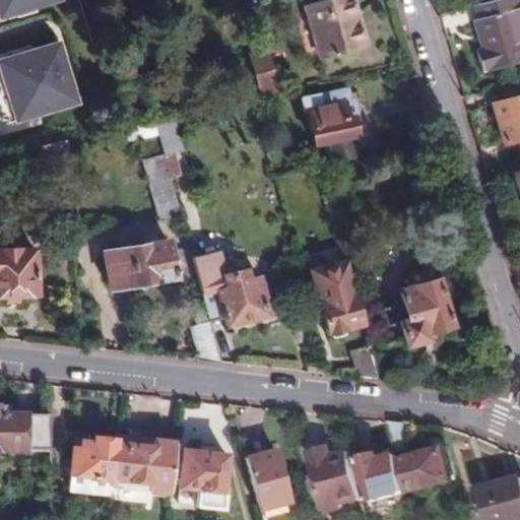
[(318,60),(368,46),(354,0),(326,0),(304,6),(318,60)]
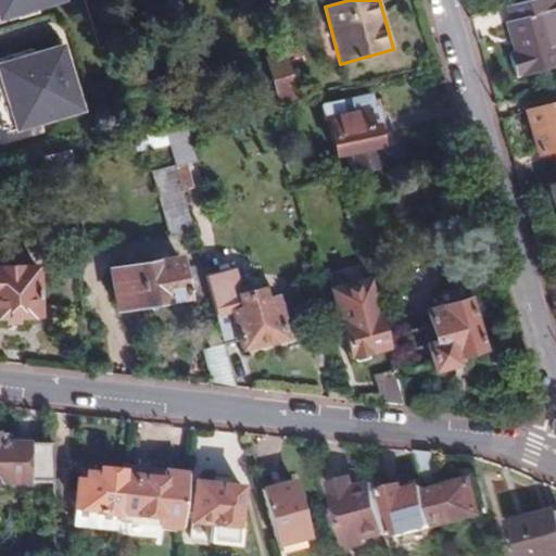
[(540,0),(522,0),(502,7),(505,21),(500,23),(509,54),(503,57),(508,76),(515,74),(516,78),(554,66),(548,47),(555,45),(555,17),(553,8),(543,11),(540,0)]
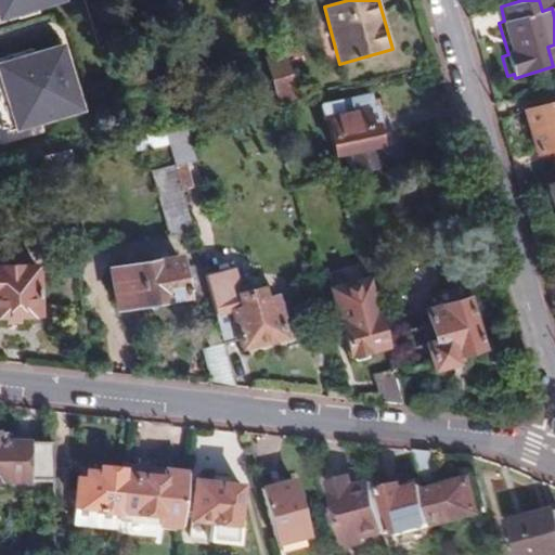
[(294,95),(280,47),(270,49),(272,54),(263,59),(275,100),(294,95)]
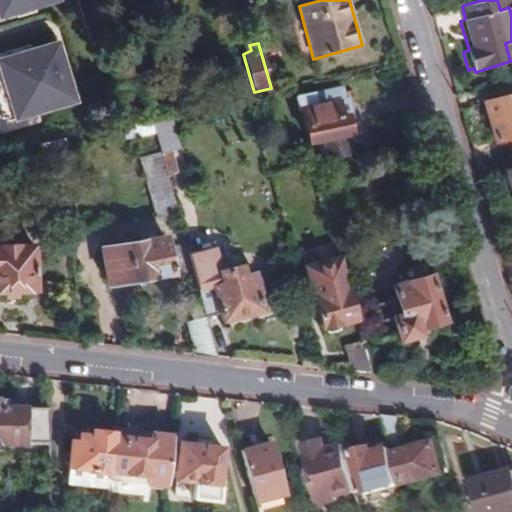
[(51,49),(0,63),(0,97),(7,127),(68,111),(51,49)]
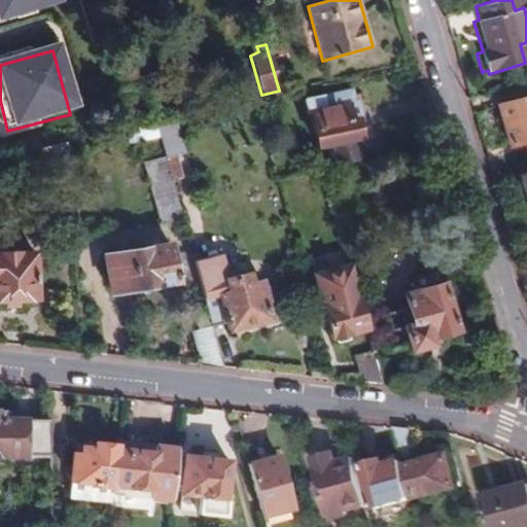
[(336,165),(357,161),(354,141),(359,139),(360,127),(354,120),(359,117),(353,101),(348,103),(345,94),(302,104),(305,118),(309,117),(317,148),(330,145),(336,165)]
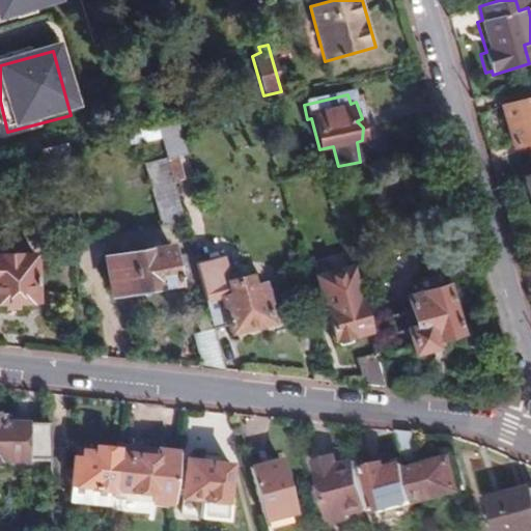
[(530,98),(499,107),(510,146),(524,143),(530,167),(530,98)]
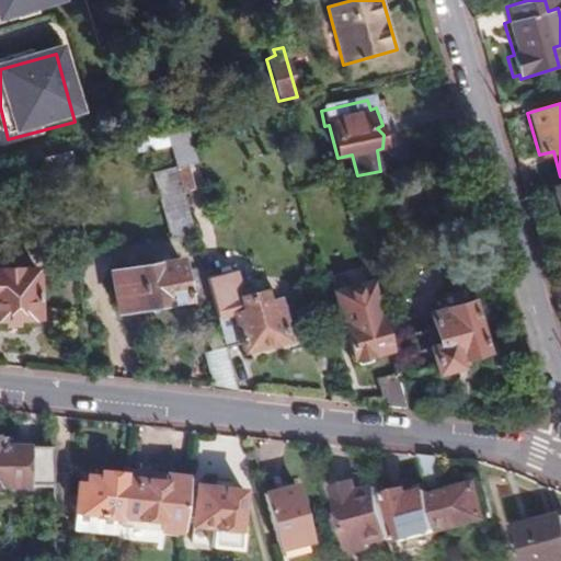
[(196,124),(213,121),(212,114),(195,118),(196,124)]
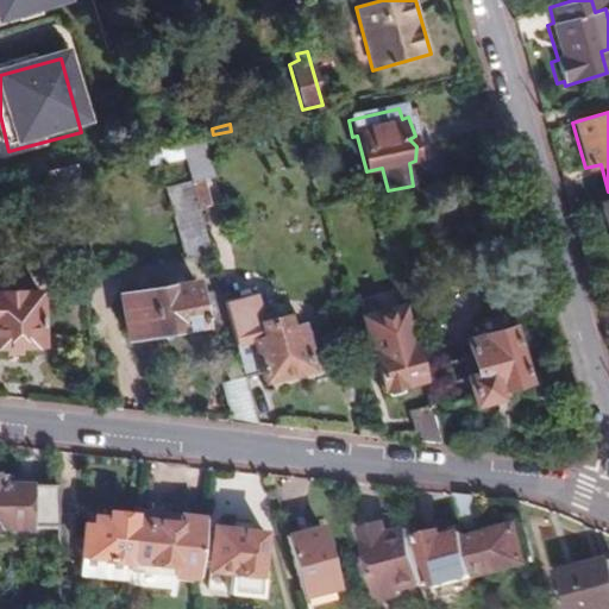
[(177,143),(182,159),(189,183),(202,180),(211,177),(200,138),(177,143)]
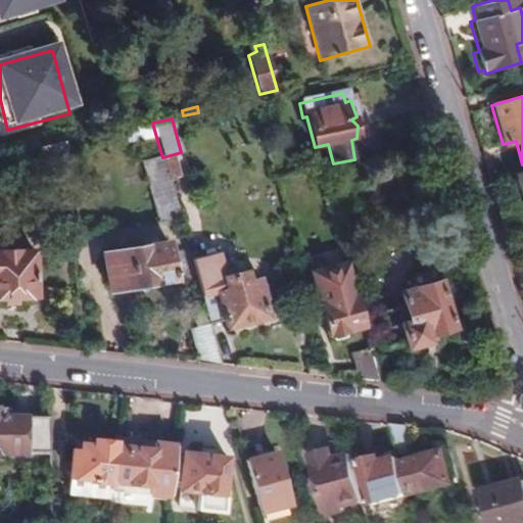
[(115,124),(117,130),(133,127),(132,120),(115,124)]
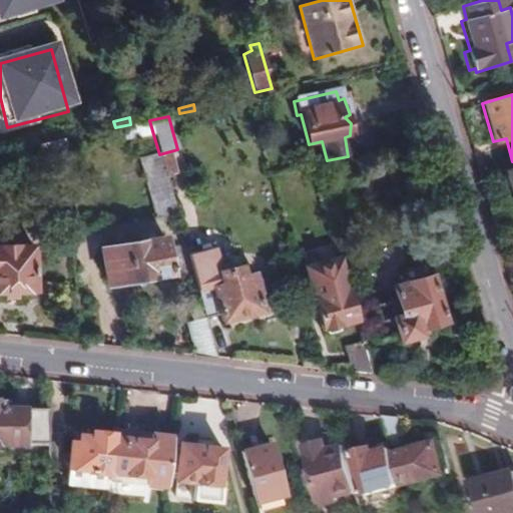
[(115,127),(105,129),(109,144),(153,134),(149,120),(130,124),(115,127)]
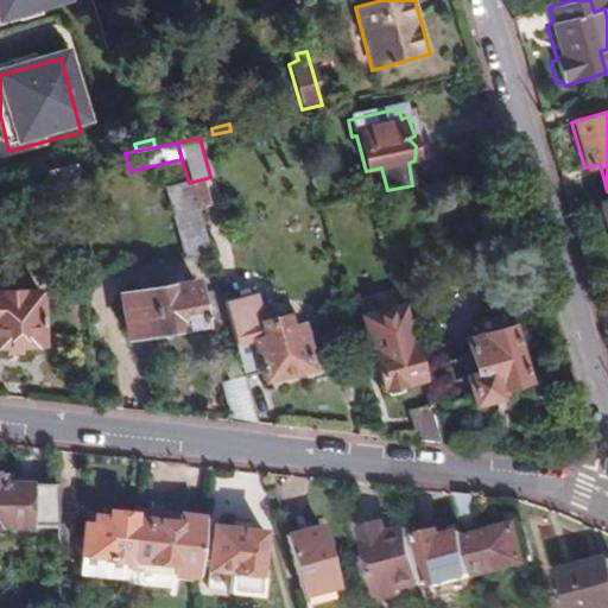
[(43,171),(45,181),(69,176),(70,192),(75,192),(74,176),(75,165),(43,171)]
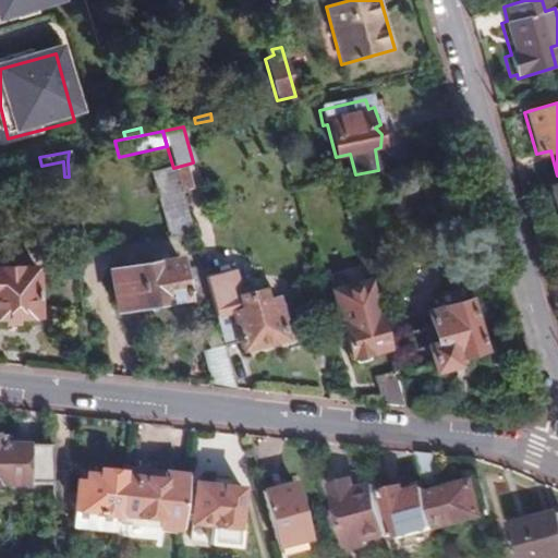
[(185,165),(173,168),(180,192),(191,187),(185,165)]
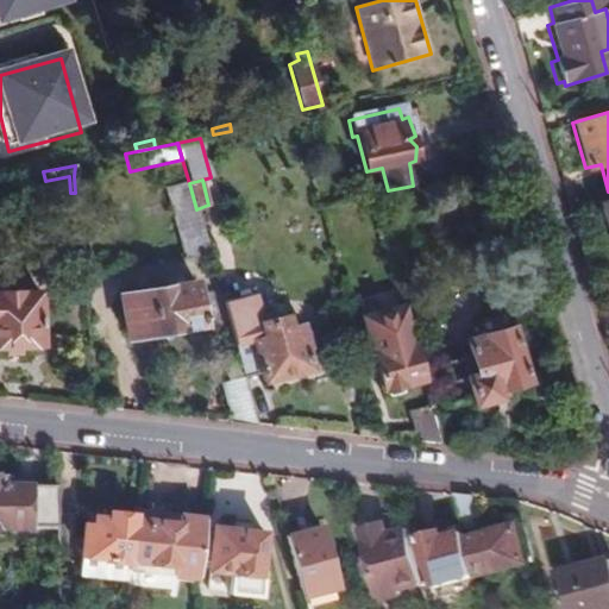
[(184,257),(208,251),(196,209),(189,183),(165,190),(184,257)]
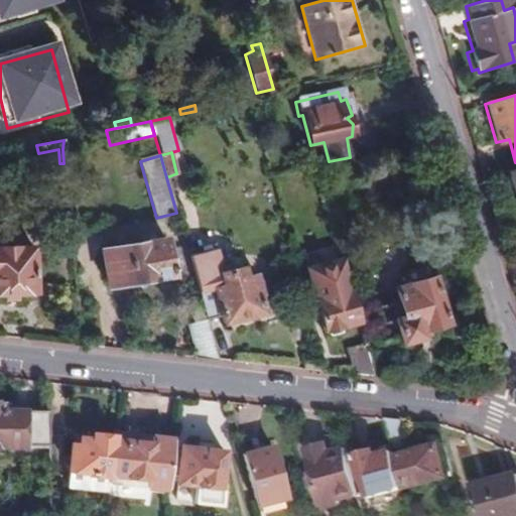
[(515,168),(503,173),(514,210),(515,209),(515,168)]
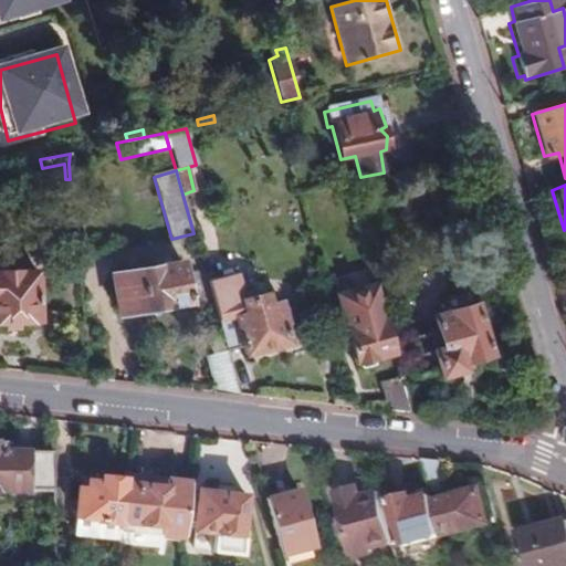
[(188,299),(181,274),(179,261),(109,275),(117,314),(144,308),(150,314),(155,315),(164,312),(165,305),(188,299)]
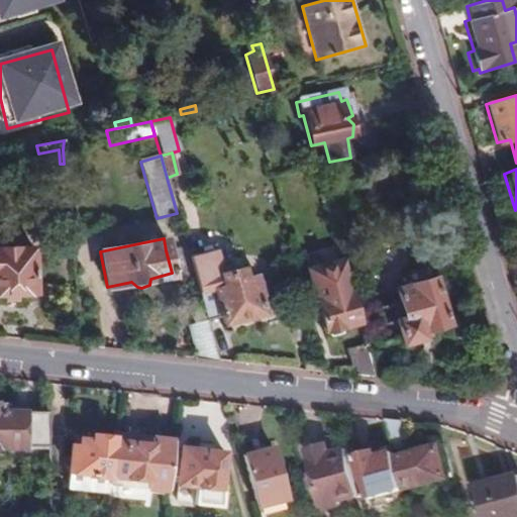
[(0,247),(0,292),(5,293),(4,299),(17,300),(17,293),(33,293),(33,248),(31,247),(30,244),(28,242),(16,242),(14,243),(13,248),(0,247)]
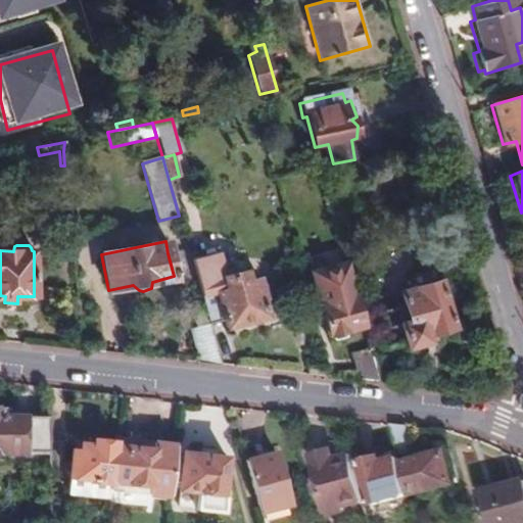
[(180,250),(168,253),(174,276),(185,274),(180,250)]
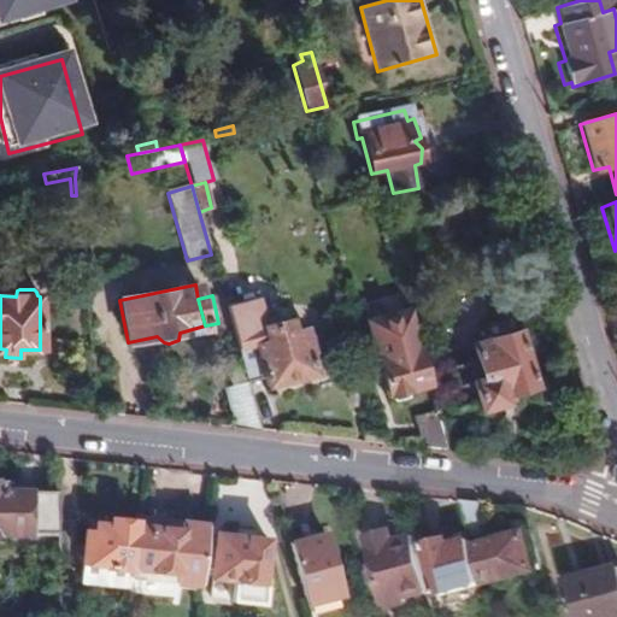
[(264,376),(266,385),(317,372),(315,363),(322,360),(315,336),(307,339),(305,328),(293,330),(291,319),(264,325),(256,298),(225,306),(246,381),(264,376)]
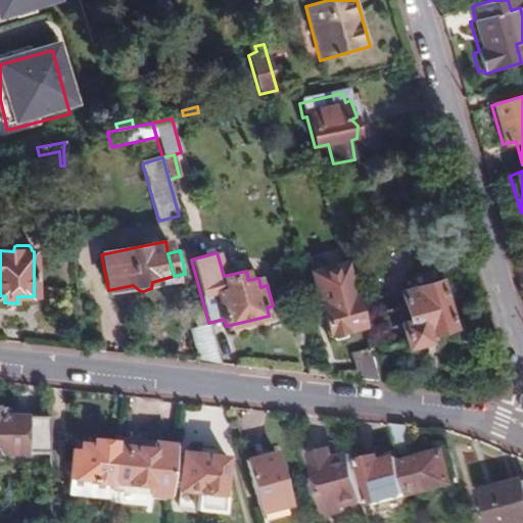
[(452,328),(437,283),(433,269),(408,277),(412,291),(399,295),(402,305),(375,314),(386,347),(405,342),(407,348),(424,343),(422,338),(452,328)]
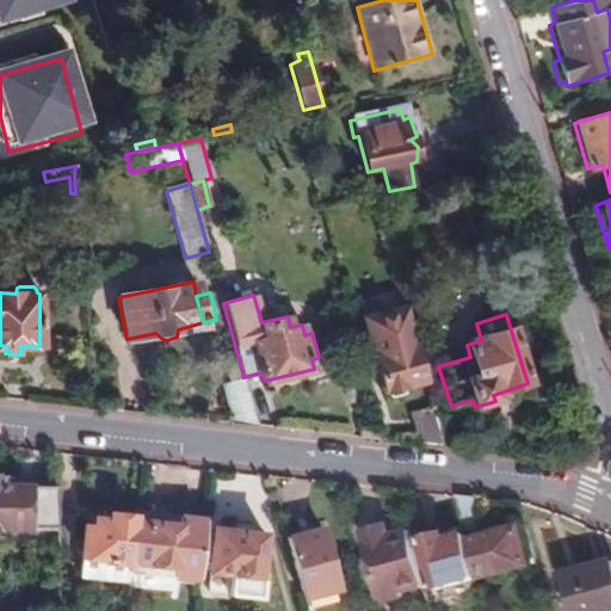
[(408,393),(427,387),(413,339),(406,315),(364,326),(386,399),(389,397),(395,402),(407,399),(408,393)]
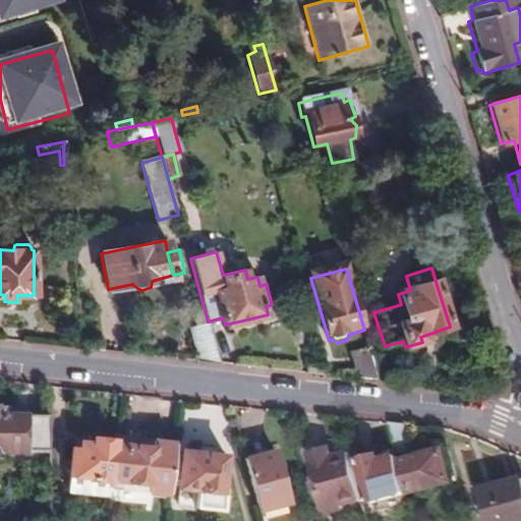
[(189,330),(197,360),(219,362),(208,323),(189,330)]
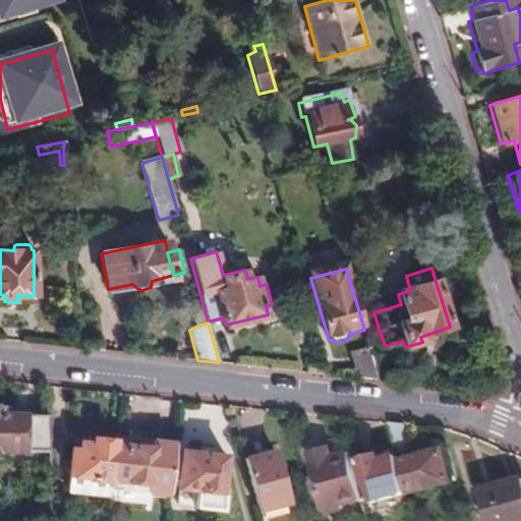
[(352,358),(358,378),(380,380),(370,352),(352,358)]
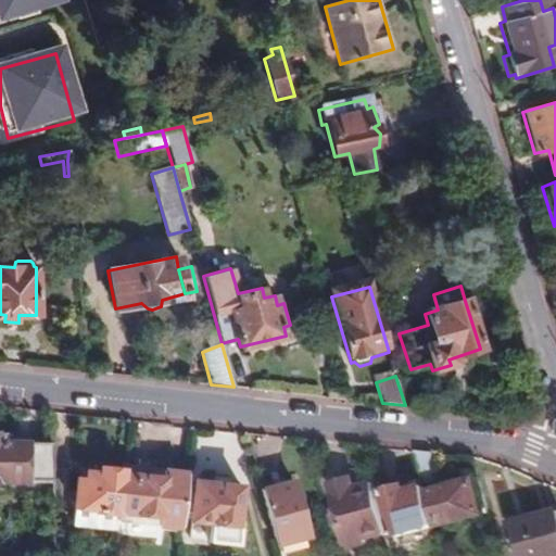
[(0,482),(52,483),(50,441),(0,440),(0,482)]
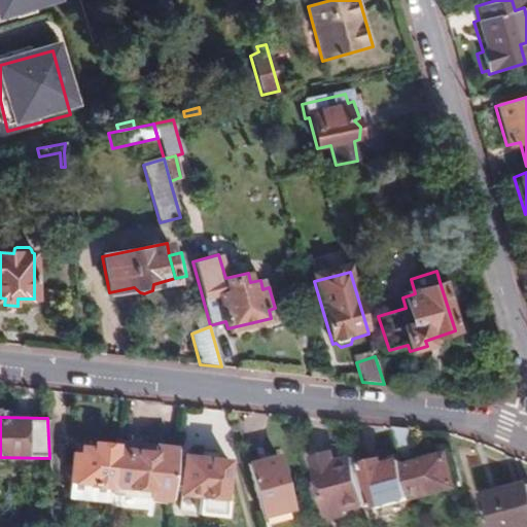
[(112,492),(115,443),(96,442),(96,446),(80,445),(79,454),(74,453),(71,495),(111,498),(112,492)]
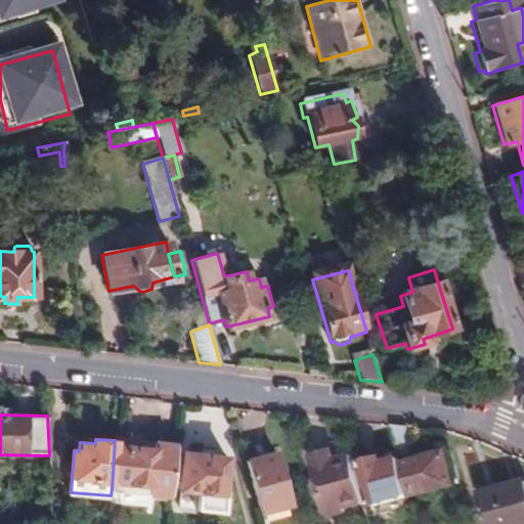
[(174,443),(115,440),(112,489),(169,493),(174,443)]
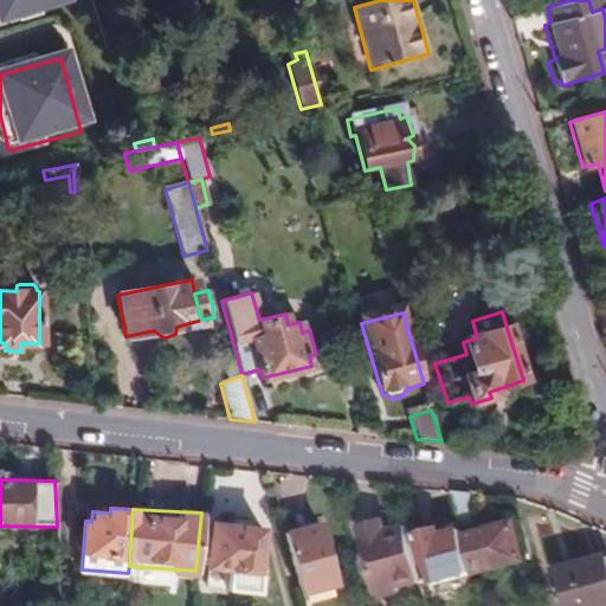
[(461,586),(458,578),(475,572),(464,535),(461,524),(461,523),(444,527),(442,519),(437,520),(433,515),(418,521),(421,533),(417,534),(432,585),(442,582),(444,591),(461,586)]
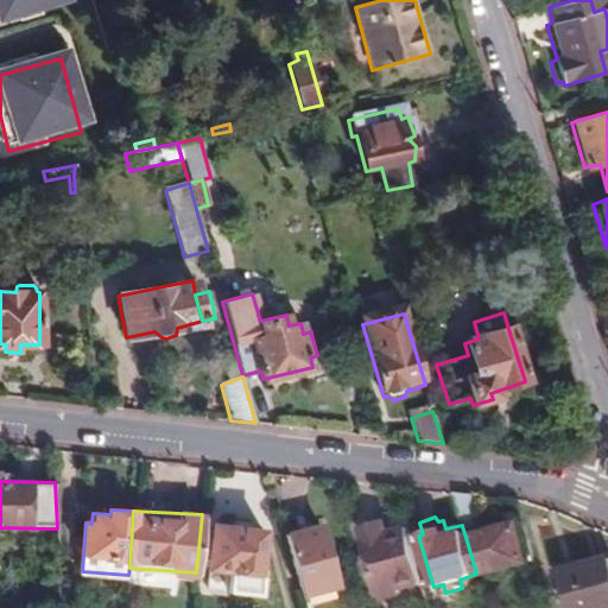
[(368,574),(377,571),(382,593),(385,594),(388,600),(400,595),(401,589),(424,584),(406,526),(388,531),(386,521),(365,529),(373,561),(365,563),(368,574)]
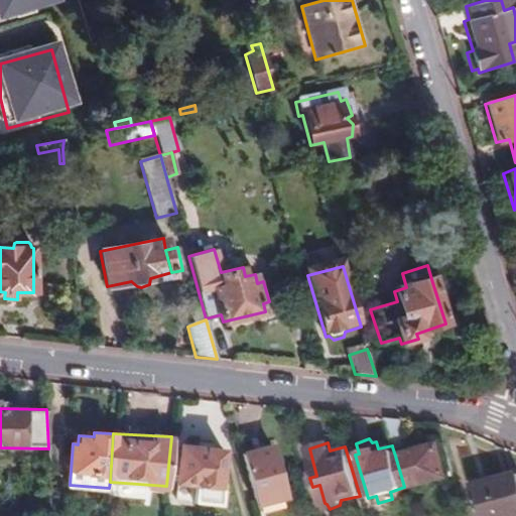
[(404,487),(450,474),(441,442),(395,456),(404,487)]
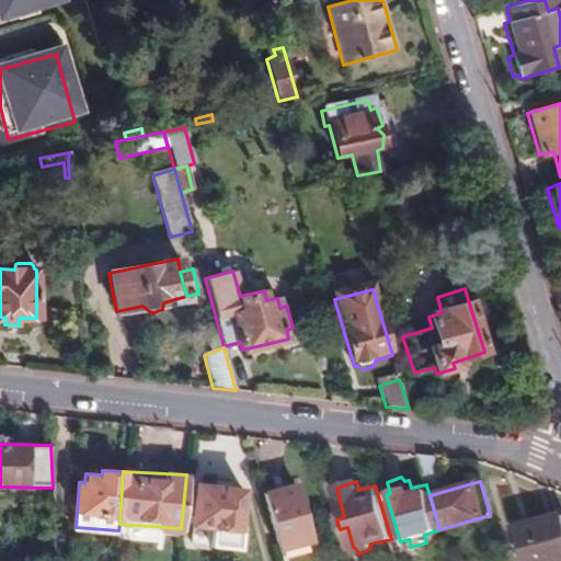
[(240,488),(197,483),(192,539),(213,540),(210,560),(237,560),(241,531),(236,529),(240,488)]
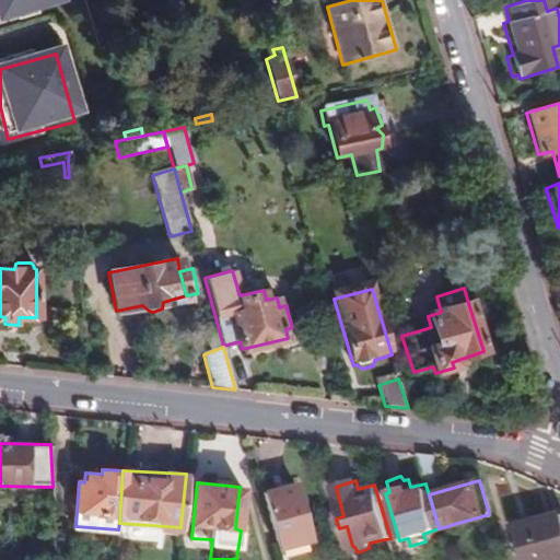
[(294,483),(264,492),(279,548),(310,538),(294,483)]
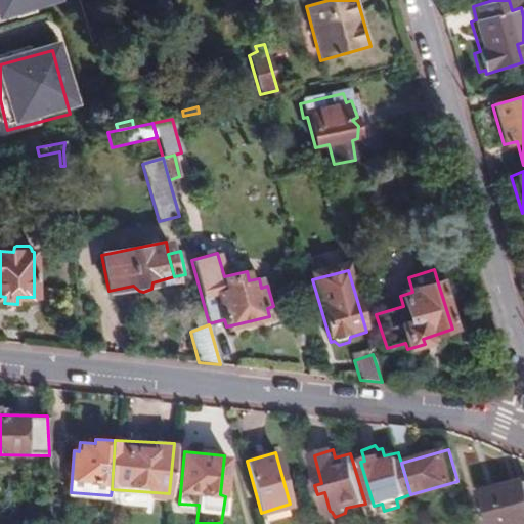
[(523,523),(523,482),(483,494),(491,523),(523,523)]
